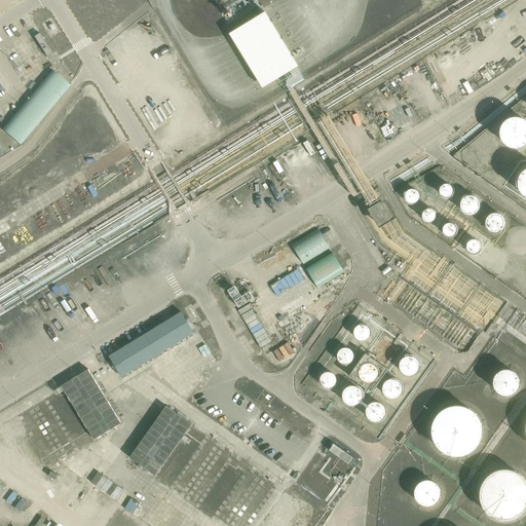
[(263,12),(230,32),(263,86),(301,64),(268,9),(263,12)]
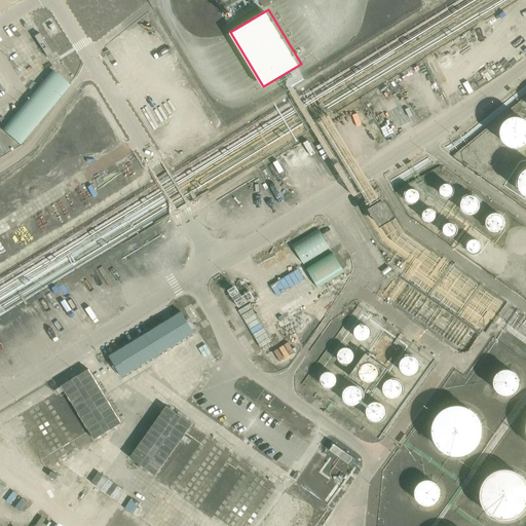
[(21,145),(70,85),(52,71),(3,130),(21,145)]
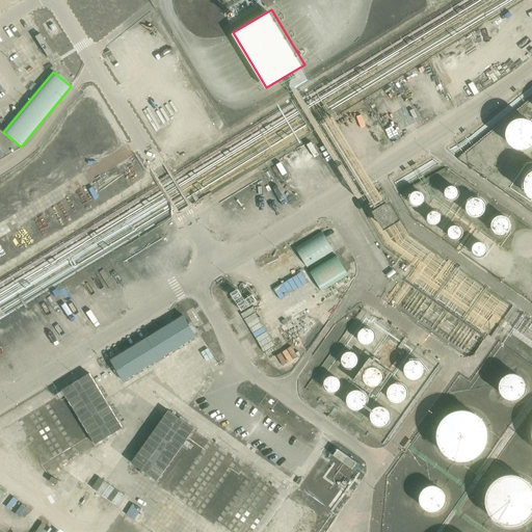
[(531,125),(530,124),(528,122),(525,121),(522,121),(520,121),(516,122),(513,123),(511,125),(509,127),(507,129),(506,132),(506,134),(506,137),(506,140),(507,143),(509,145),(511,148),(513,150),(516,151),(520,152),(523,152),(525,151),(528,150),(530,149),(531,147),(531,125)]
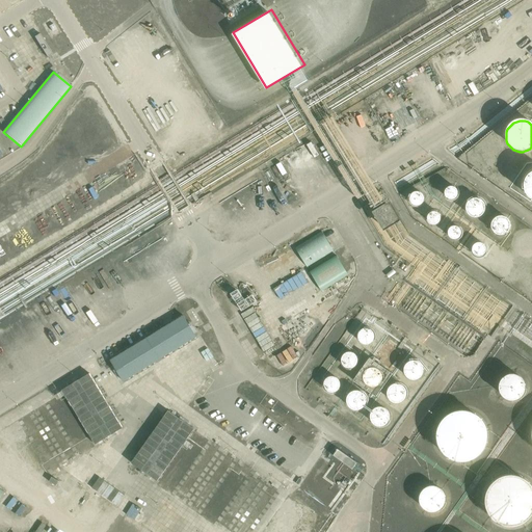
[(531,173),(531,174),(529,175),(527,177),(525,179),(524,182),(523,185),(523,187),(523,190),(524,193),(526,195),(527,197),(529,200),(531,201),(531,173)]
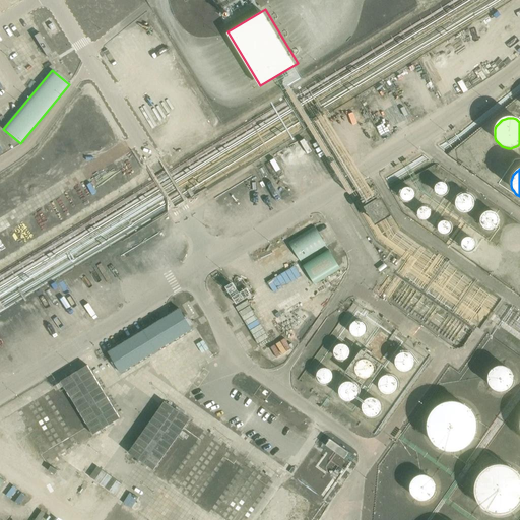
[(450,184),(450,183),(449,180),(448,178),(445,176),(442,175),(439,175),(436,177),(434,180),(433,183),(433,186),(435,189),(437,191),(438,191),(441,192),(444,191),(447,190),(449,187),(450,184)]
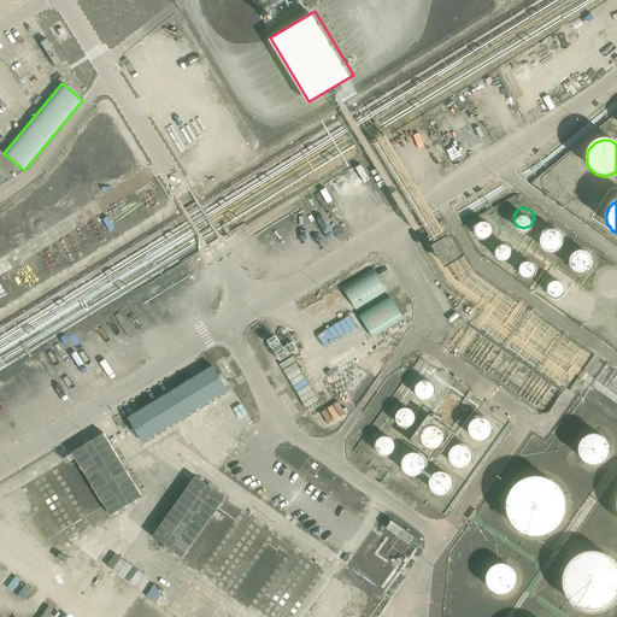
[(488,227),(488,223),(486,219),(482,217),(479,216),(475,217),(474,217),(470,219),(469,223),(468,227),(469,230),(471,234),(475,236),(479,236),(482,236),(486,234),(488,230),(488,227)]
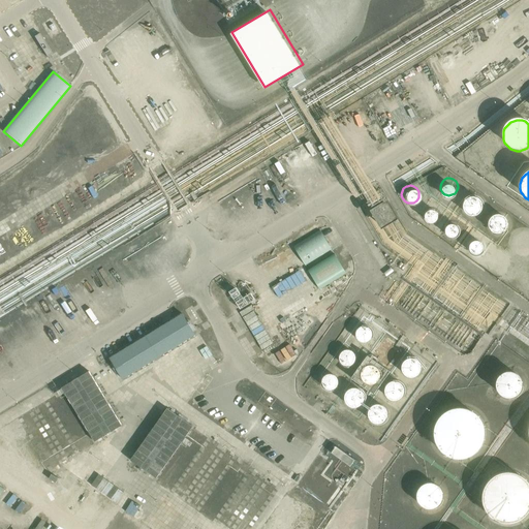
[(483,205),(481,201),(481,199),(478,196),(475,194),(473,193),(471,193),(469,193),(467,194),(463,196),(461,200),(460,205),(461,209),(462,211),(463,212),(466,215),(470,216),(474,215),(476,215),(478,213),(479,212),(481,209),(483,205)]
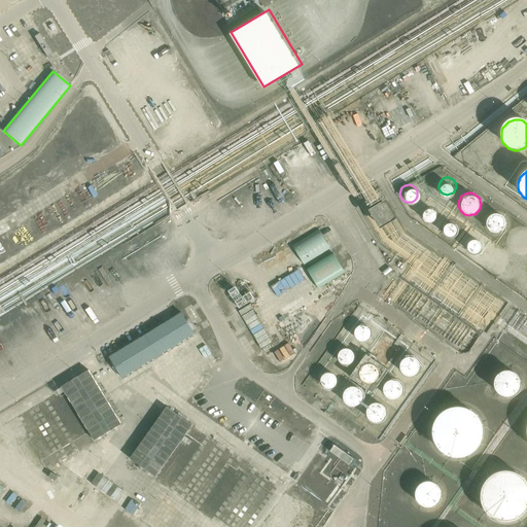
[(434,213),(434,210),(433,208),(432,206),(429,205),(425,204),(423,204),(421,205),(419,207),(418,210),(417,213),(418,216),(419,217),(420,219),(423,221),(426,221),(429,220),(432,218),(433,216),(434,213)]
